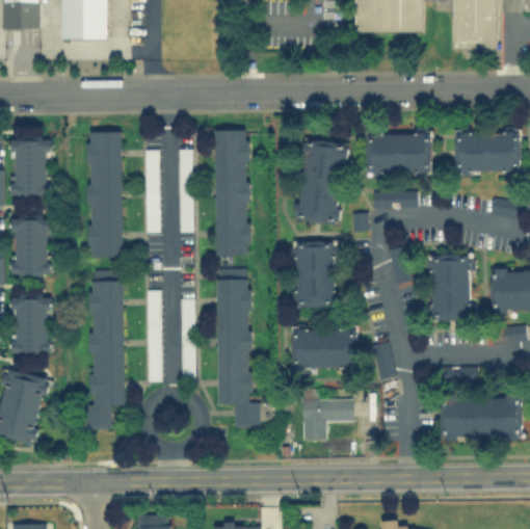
[(5,0),(40,0),(40,29),(5,29),(5,0)]
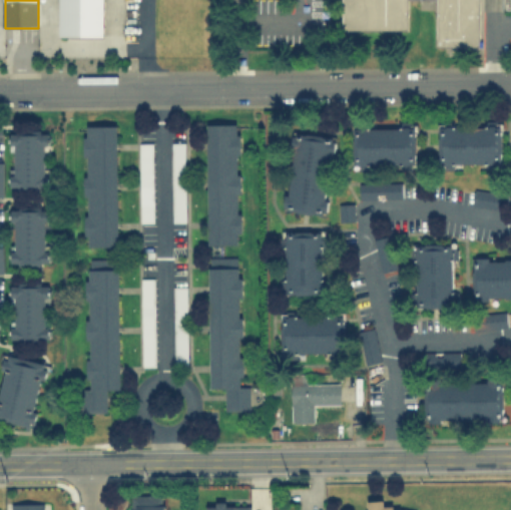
[(59,0),(103,0),(103,38),(59,38),(59,0)]
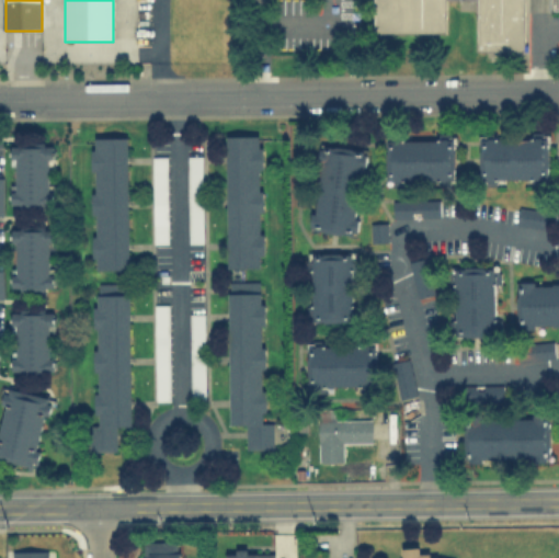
[(525,0),(525,54),(478,54),(477,0),(446,0),(446,35),(374,35),(374,0),(525,0)]
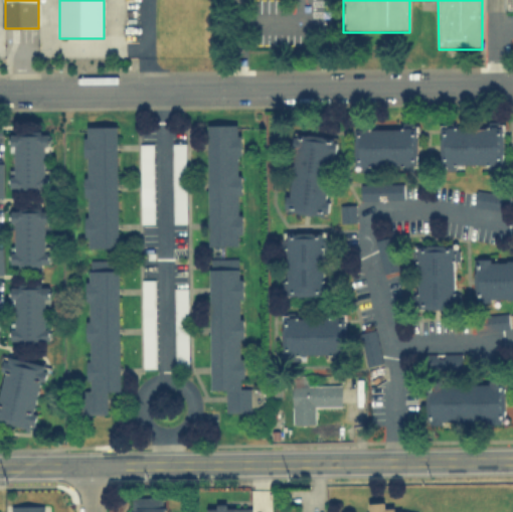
[(441,169),(505,170),(505,127),(441,126),(441,169)]
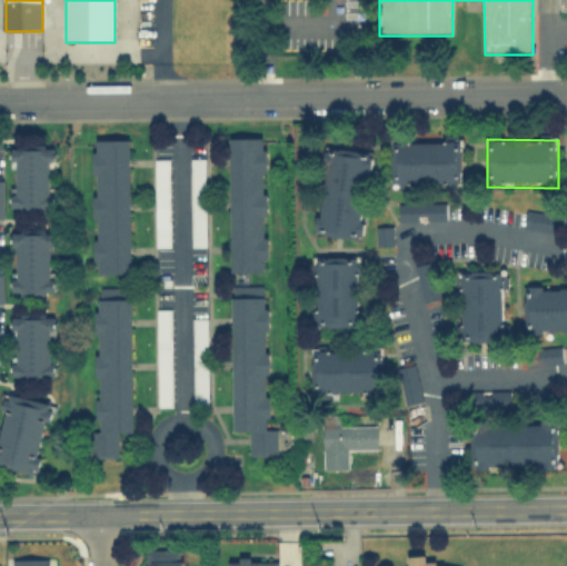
[(231,275),(268,275),(267,140),(230,140),(231,275)]
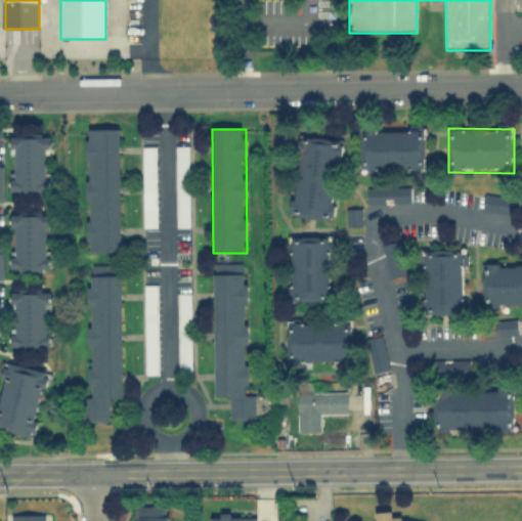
[(121,130),(86,130),(87,254),(122,254),(121,130)]
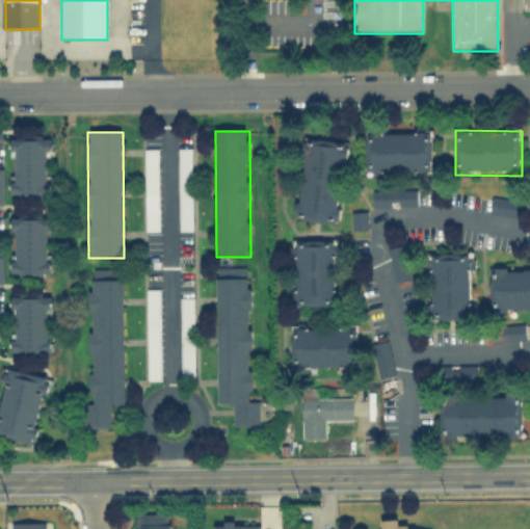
[(367,133),(367,177),(433,176),(432,132),(367,133)]
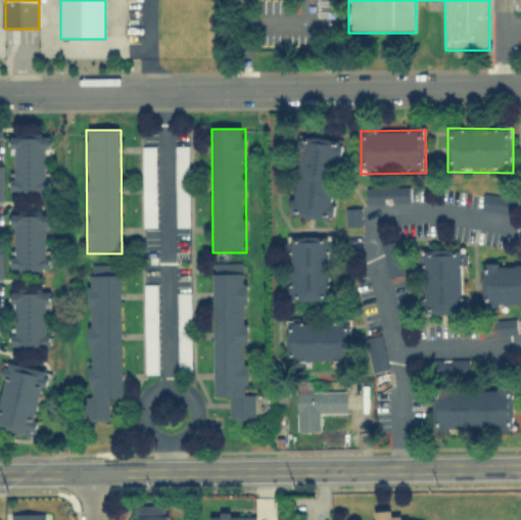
[(342,140),(298,136),(290,218),(334,222),(342,140)]
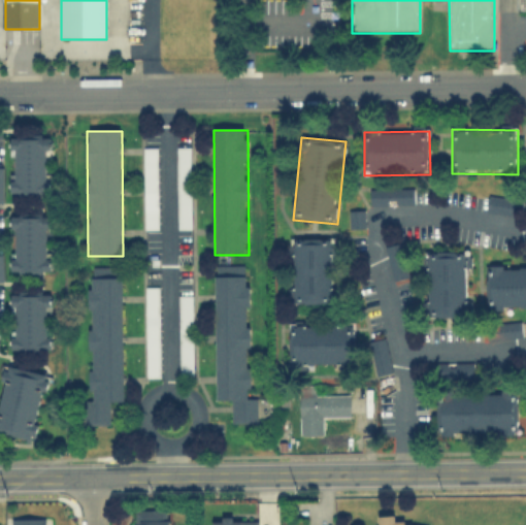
[(50,138),(10,139),(11,195),(51,195),(50,138)]
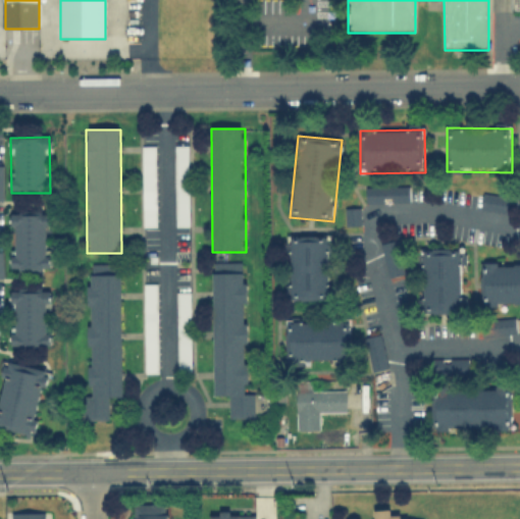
[(157,147),(144,147),(144,228),(157,228),(157,147)]
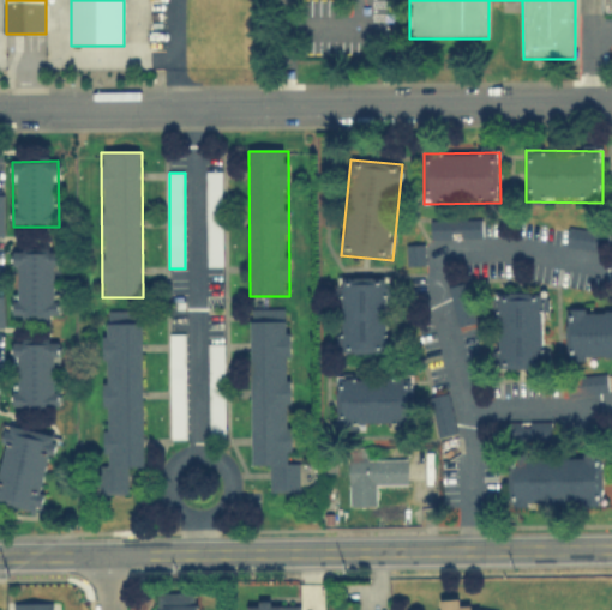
[(223,173),(208,173),(208,269),(223,269),(223,173)]
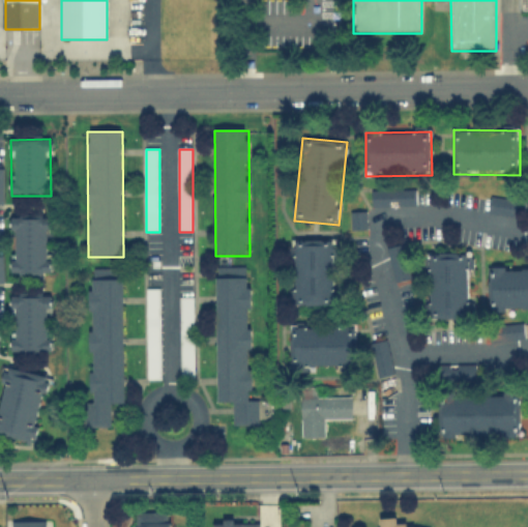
[(352,231),(368,230),(368,212),(351,212),(352,231)]
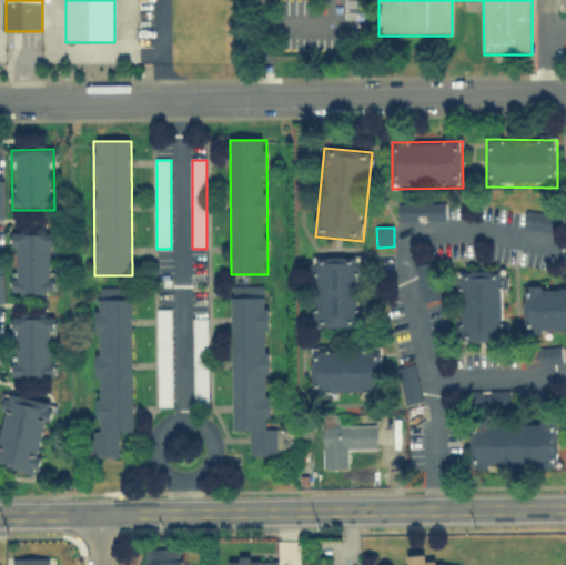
[(56,233),(13,233),(12,295),(54,295),(56,233)]
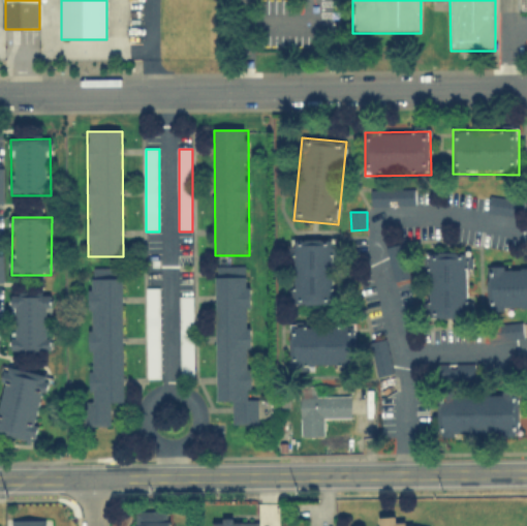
[(339,240),(292,240),(291,306),(338,307),(339,240)]
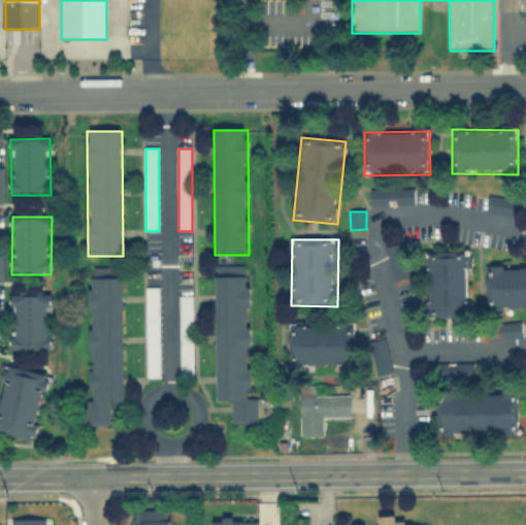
[(471,253),(426,253),(426,320),(472,319),(471,253)]
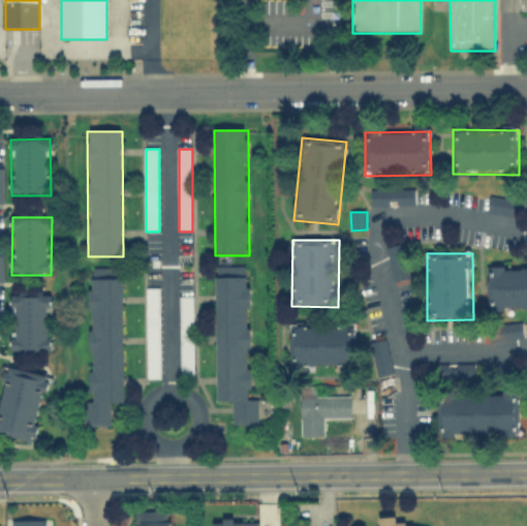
[(217,402),(233,402),(233,426),(258,426),(258,400),(251,400),(250,267),(216,267),(217,402)]
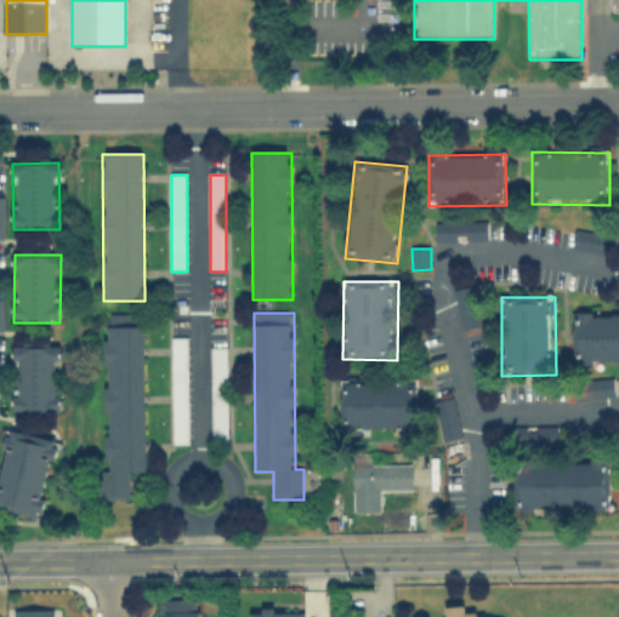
[(618,366),(573,366),(573,315),(618,314),(618,366)]
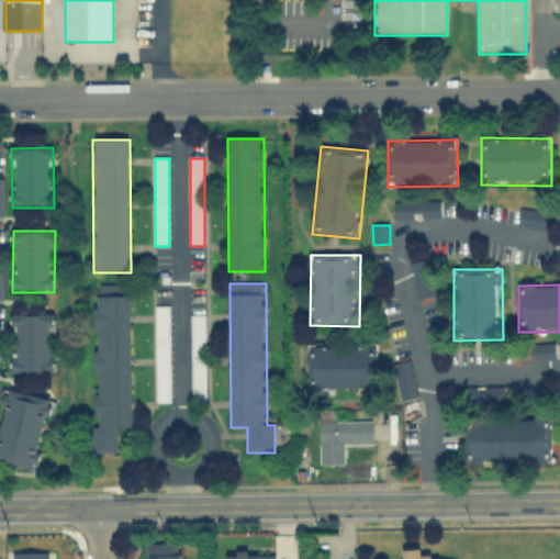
[(133,429),(132,286),(94,286),(97,427),(90,427),(90,455),(119,455),(118,429),(133,429)]
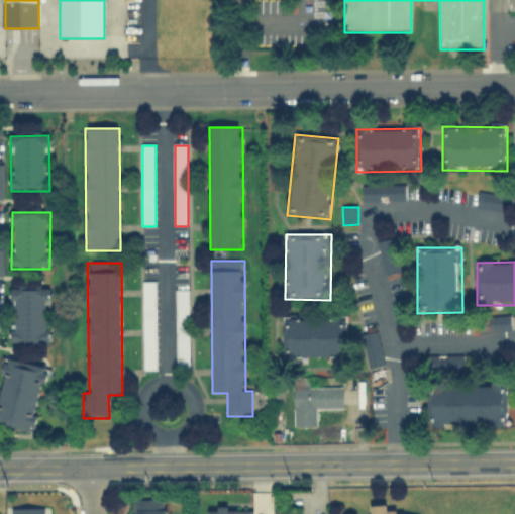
[(144,283),(144,372),(157,372),(157,283),(144,283)]
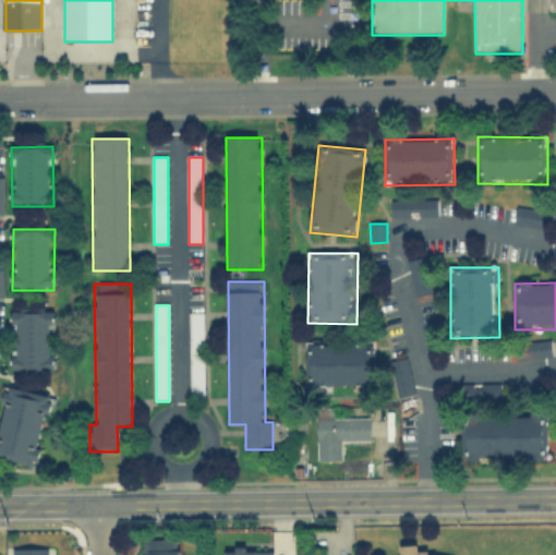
[(13,313),(12,373),(57,374),(57,313),(13,313)]
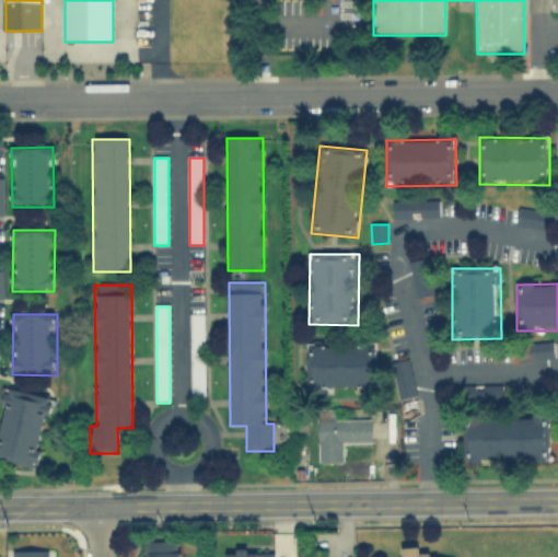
[(206,315),(190,315),(190,399),(206,399),(206,315)]
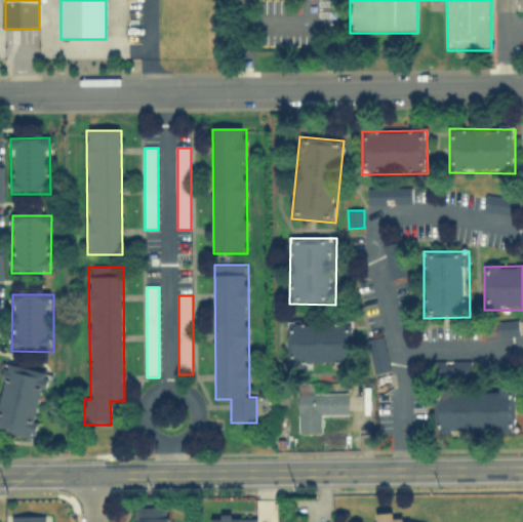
[(353,322),(288,323),(288,366),(353,365),(353,322)]
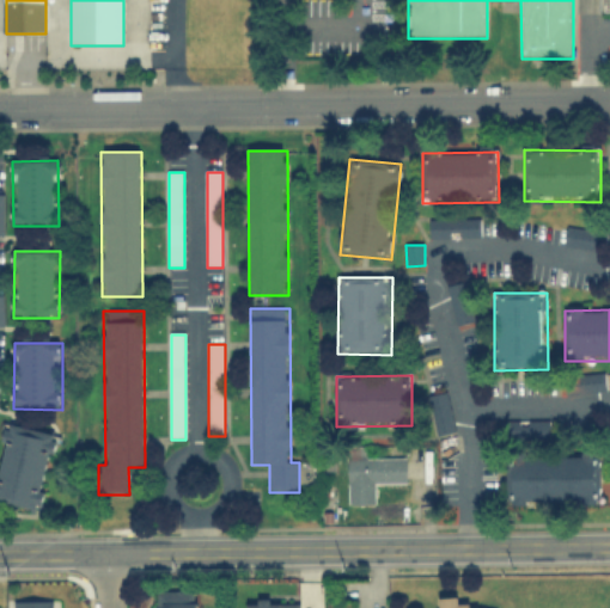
[(608,395),(608,375),(566,375),(566,395),(608,395)]
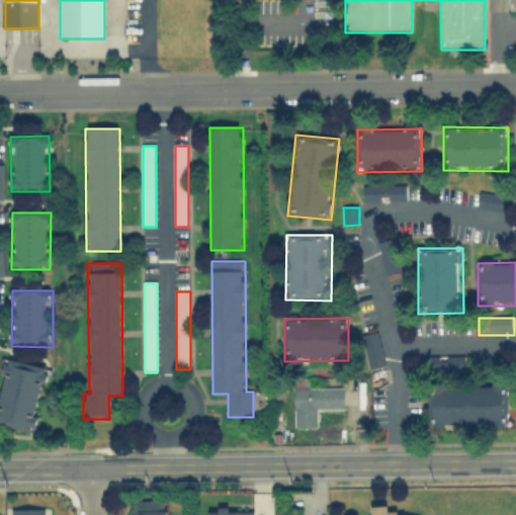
[(0,426),(33,435),(50,369),(5,358),(0,378),(0,426)]
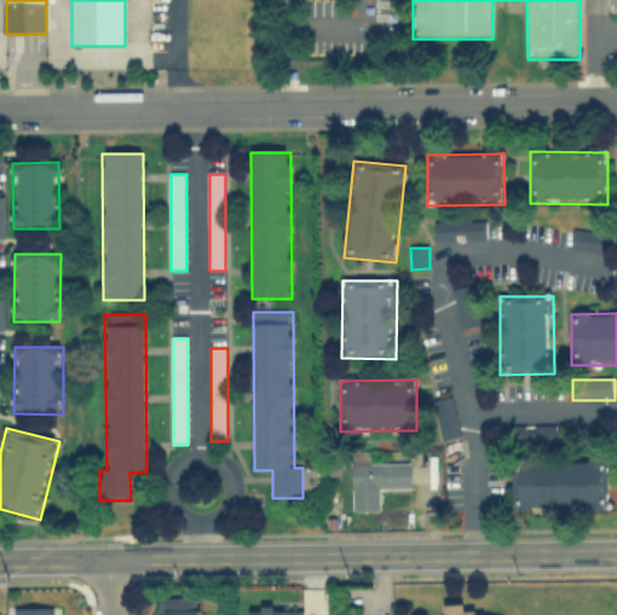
[(557,428),(529,428),(529,446),(557,446),(557,428)]
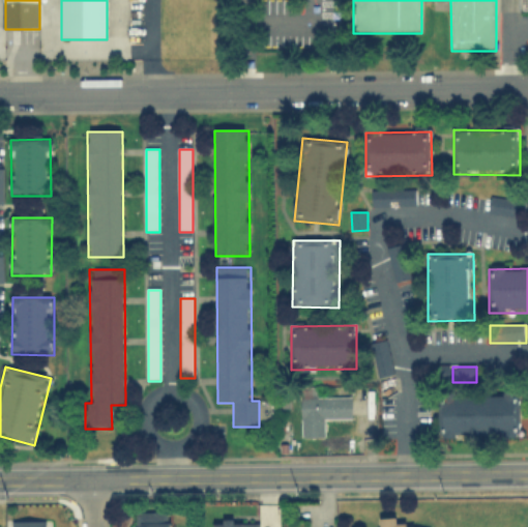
[(440,440),(522,440),(522,393),(440,394),(440,440)]
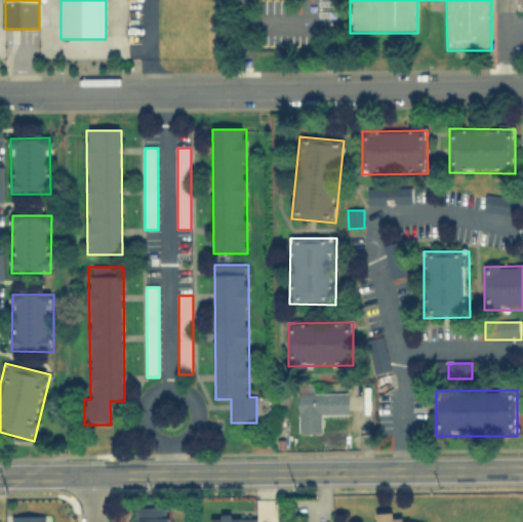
[(299,434),(323,434),(323,416),(349,416),(349,395),(311,395),(311,391),(299,391),(299,434)]
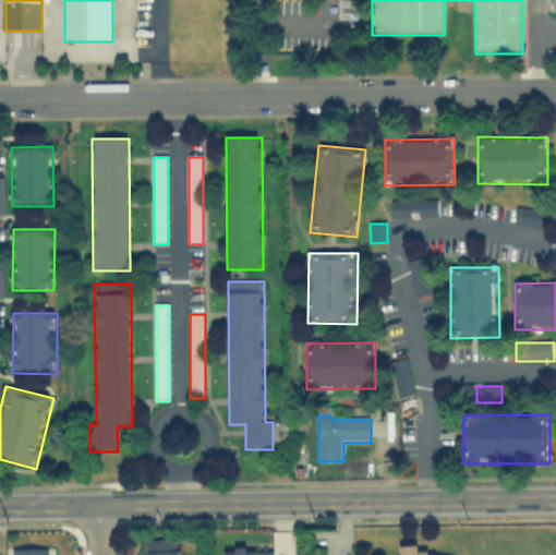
[(180,554),(180,541),(139,541),(139,554),(180,554)]
